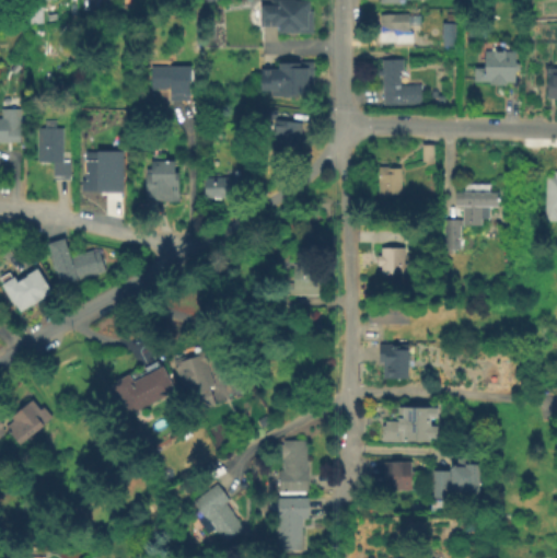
[(312,0),(313,34),(279,34),(279,26),(259,26),(259,4),(270,3),(270,0),(312,0)]
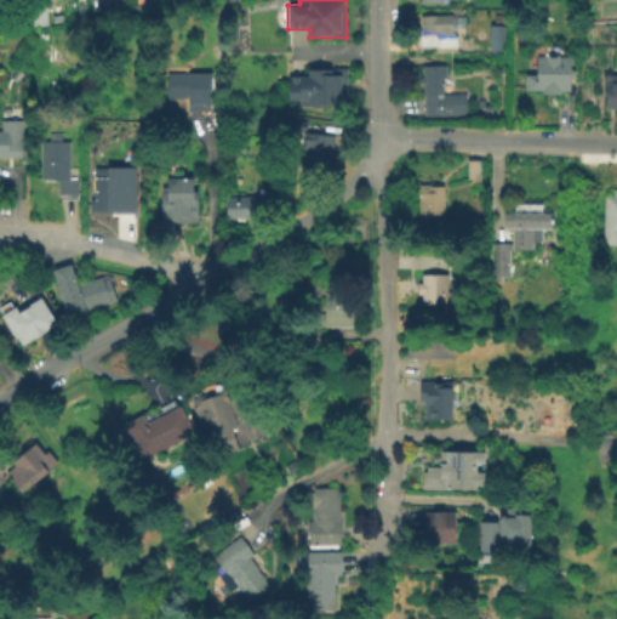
[(457,50),(436,51),(436,35),(421,35),(421,16),(455,15),(455,21),(463,21),(463,29),(453,29),(453,37),(457,37),(457,50)]
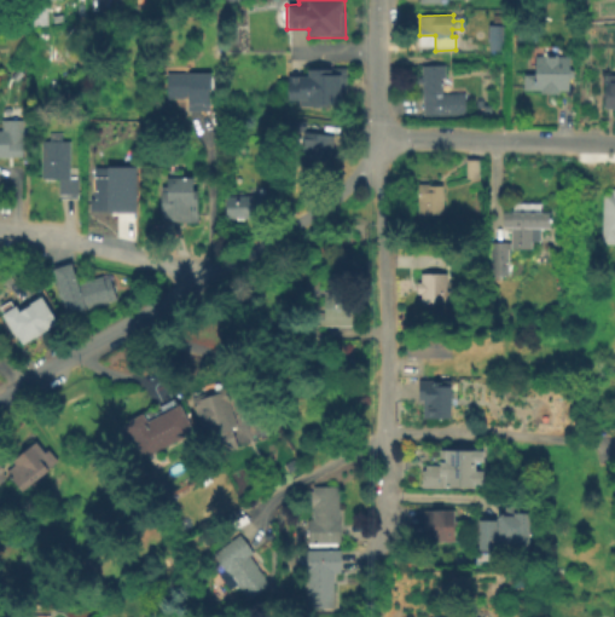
[(504,27),(491,26),(488,50),(502,51),(504,27)]
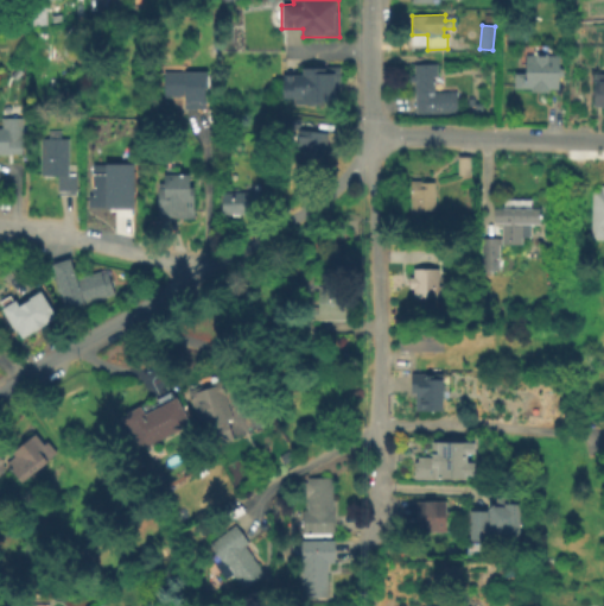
[(559,89),(550,89),(550,94),(532,94),(532,89),(515,89),(516,74),(526,75),(527,55),(560,56),(559,89)]
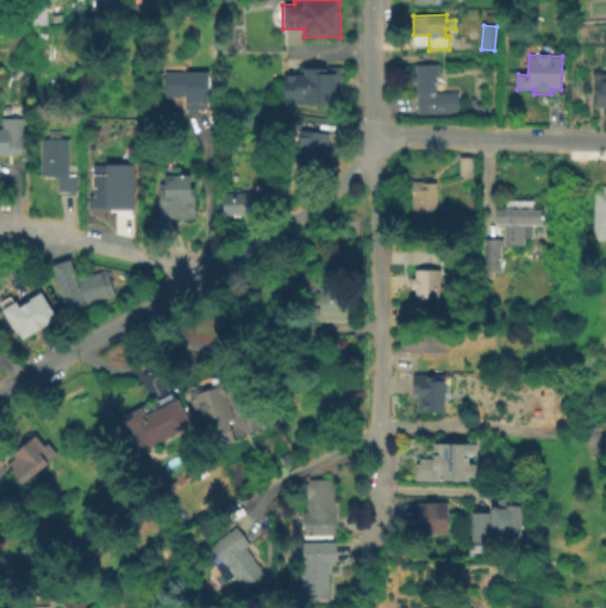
[(460,115),(418,116),(417,85),(411,85),(411,78),(417,78),(417,63),(441,63),(441,78),(437,78),(437,93),(460,93),(460,115)]
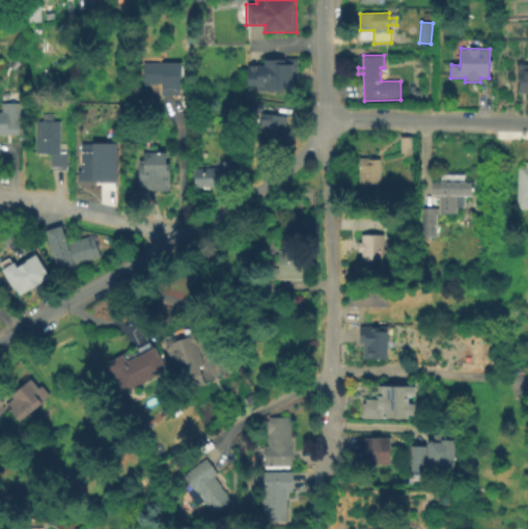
[(300,91),(258,91),(257,85),(247,85),(247,66),(264,65),(264,59),(299,58),(300,91)]
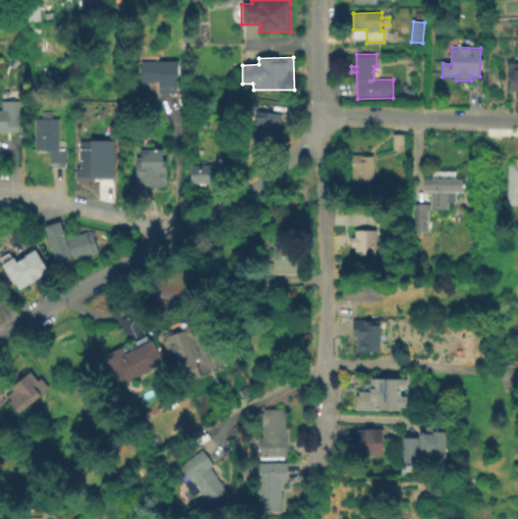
[(177,95),(157,95),(156,84),(141,84),(141,62),(180,61),(180,79),(177,79),(177,95)]
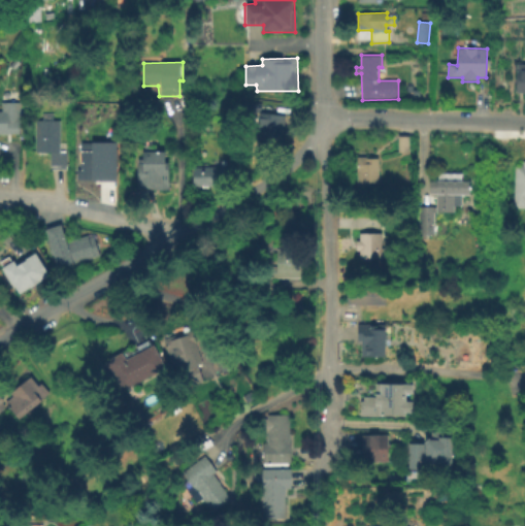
[(524,92),(516,92),(517,64),(524,64),(524,92)]
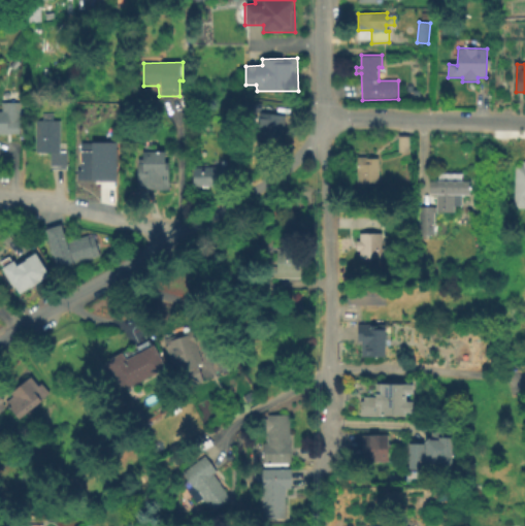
[(21,135),(0,135),(0,111),(2,111),(2,102),(21,102),(21,135)]
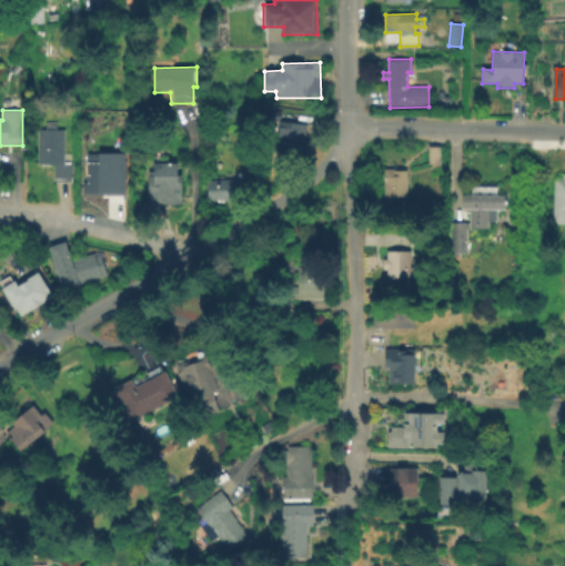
[(72,180),(54,180),(54,164),(41,164),(41,129),(48,129),(48,123),(57,123),(58,130),(66,130),(66,154),(72,154),(72,180)]
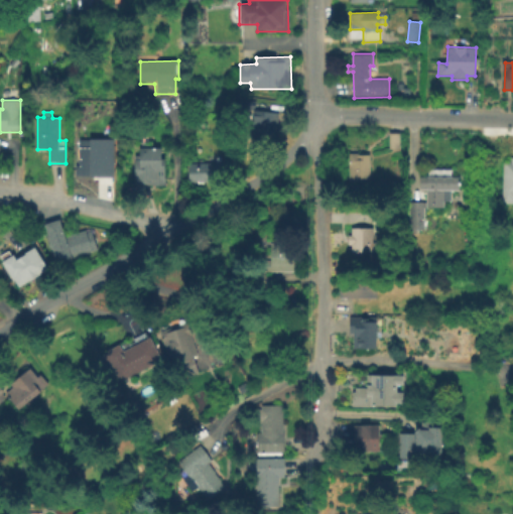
[(282,117),(279,139),(267,137),(266,144),(253,142),(257,114),(282,117)]
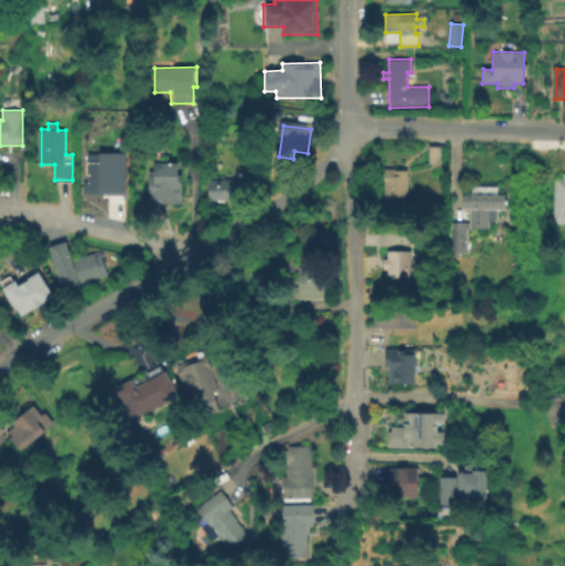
[(441,164),(427,163),(429,147),(442,147),(441,164)]
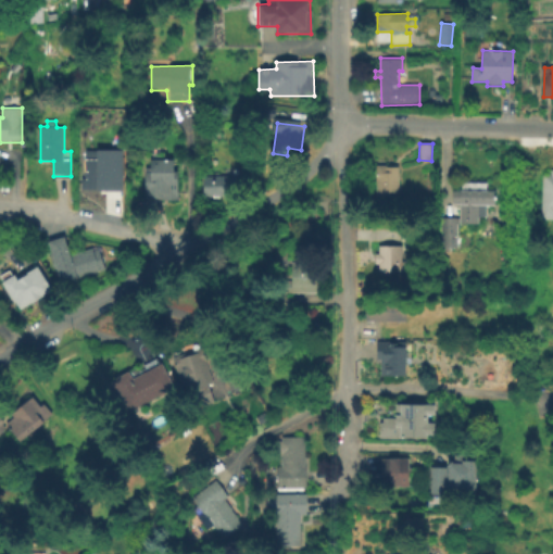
[(104,190),(82,189),(82,179),(85,179),(86,151),(99,151),(99,150),(123,150),(122,192),(104,191),(104,190)]
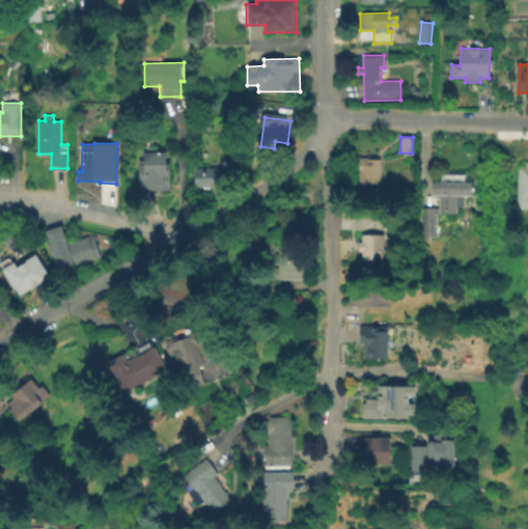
[(170,191),(139,192),(138,161),(143,160),(143,152),(165,151),(166,164),(170,164),(170,191)]
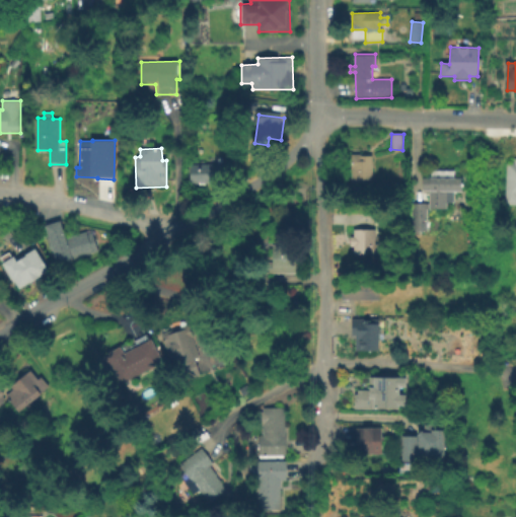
[(371,183),(347,182),(348,154),(372,154),(371,183)]
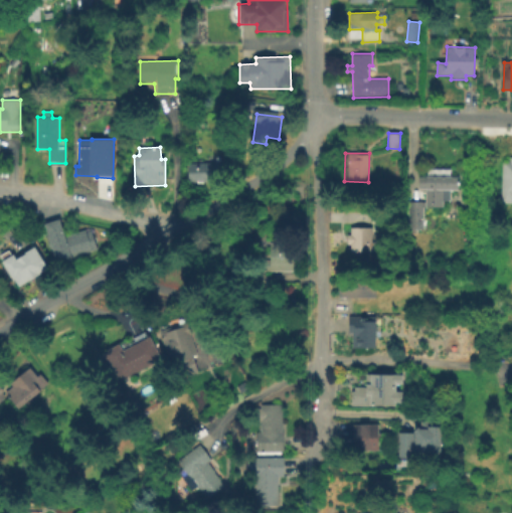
[(511,204),(502,203),(502,162),(510,162),(510,157),(511,157),(511,204)]
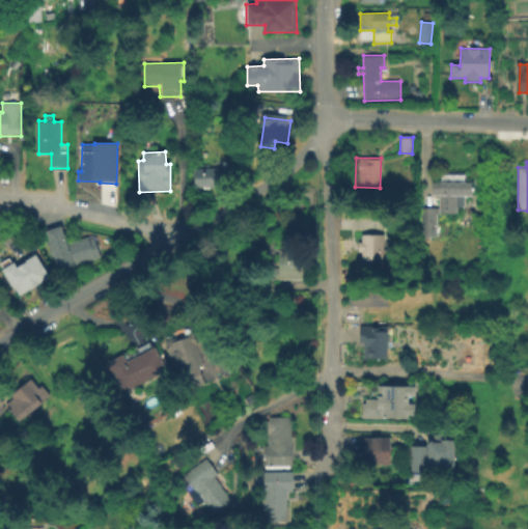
[(193,189),(193,169),(226,169),(226,184),(216,185),(216,189),(193,189)]
